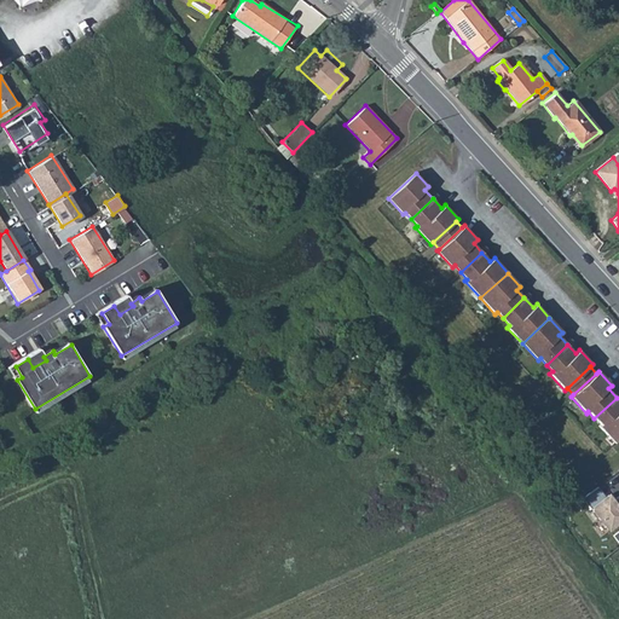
[(618,400),(617,398),(594,418),(600,424),(599,426),(613,441),(615,441),(618,437),(618,400)]
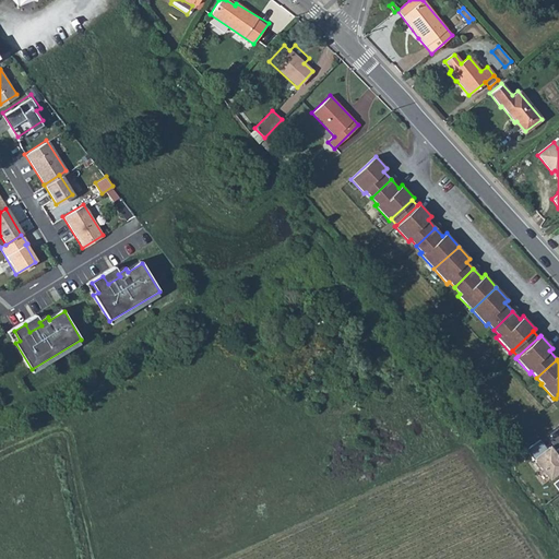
[(539,440),(525,451),(532,460),(533,459),(548,478),(558,470),(558,447),(552,452),(548,447),(546,449),(539,440)]
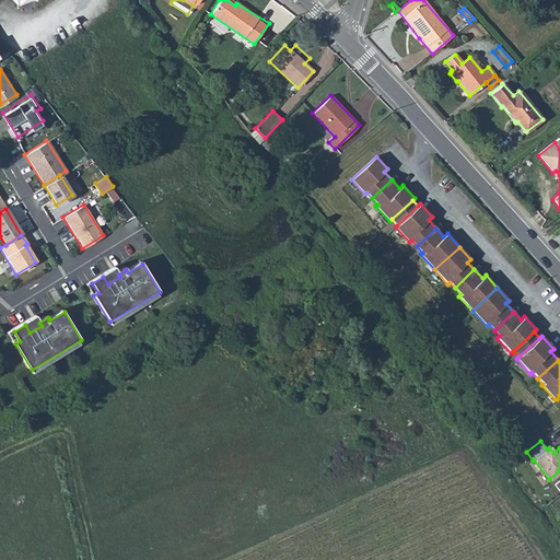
All buildings are outlined.
